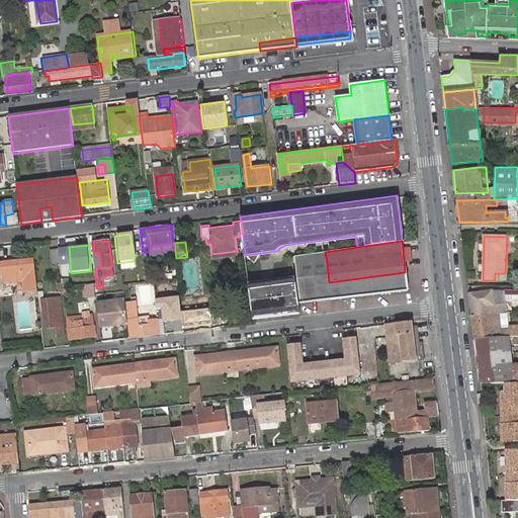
[(69,247),(59,248),(61,262),(61,264),(71,263),(69,247)]
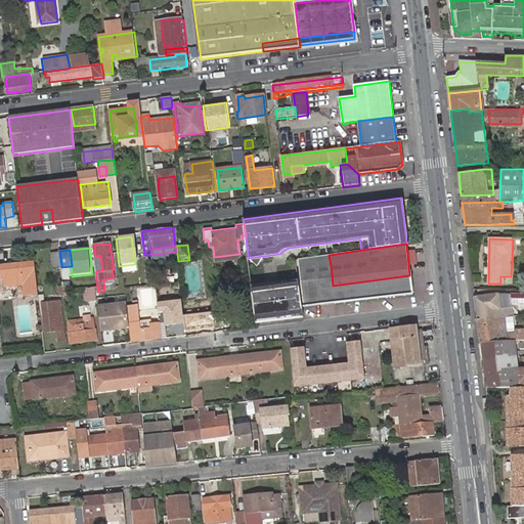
[(61,265),(59,251),(52,253),(53,266),(61,265)]
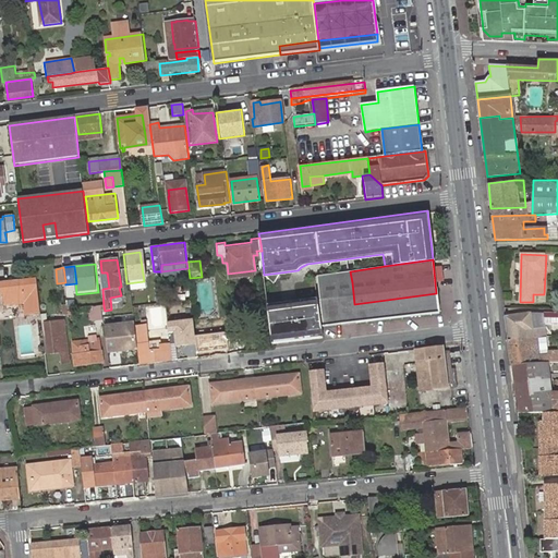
[(438,313),(436,293),(354,304),(352,282),(350,271),(314,276),(316,298),(320,327),(438,313)]
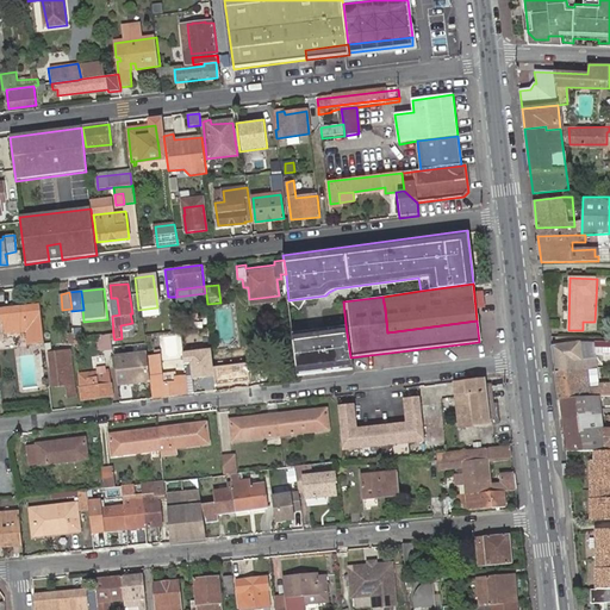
[(5,331),(27,329),(25,304),(0,306),(0,341),(6,341),(5,331)]
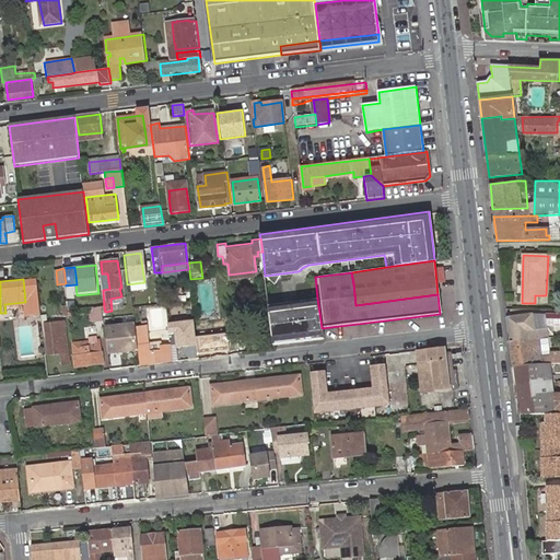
[(535,295),(535,303),(546,304),(546,295),(535,295)]
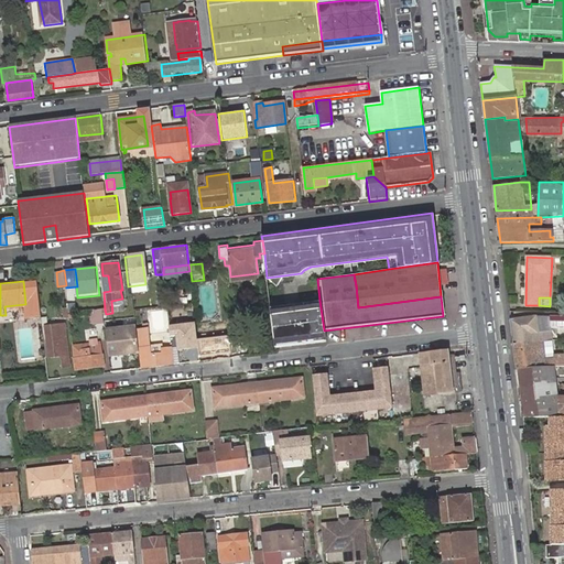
[(320,301),(271,307),(275,347),(325,342),(324,331),(320,301)]
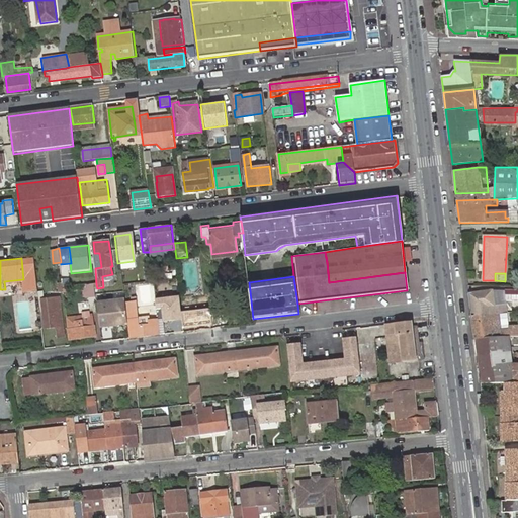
[(42,291),(38,291),(42,328),(55,327),(56,337),(64,336),(60,298),(44,300),(42,291)]
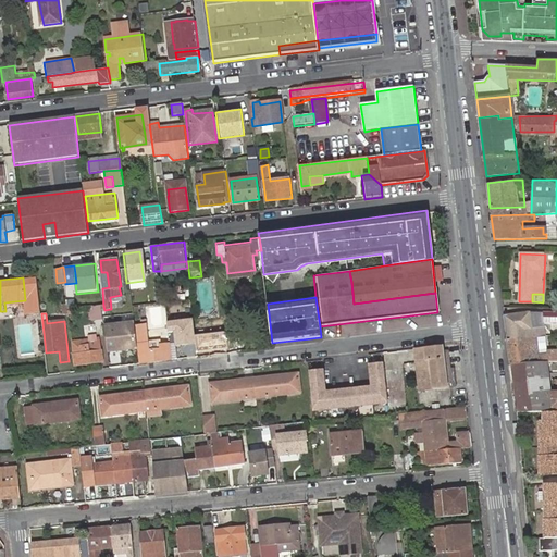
[(556,323),(556,313),(529,313),(504,317),(507,341),(544,337),(543,323),(556,323)]
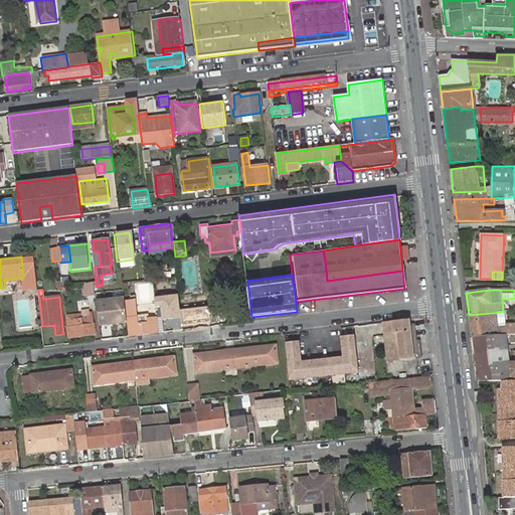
[(178,295),(154,297),(155,307),(162,307),(163,320),(181,318),(180,312),(178,295)]
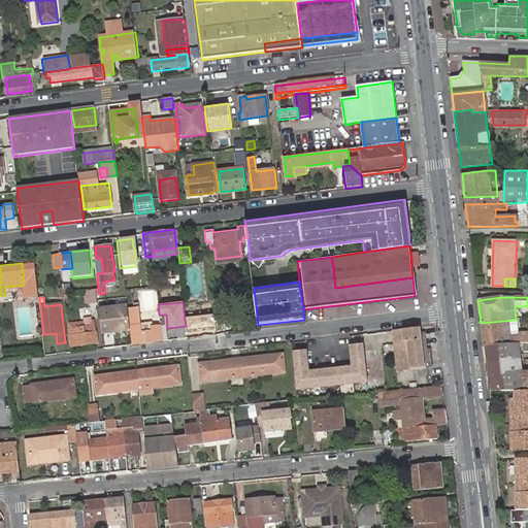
[(100,307),(102,331),(110,330),(110,332),(131,330),(130,326),(129,315),(128,308),(128,303),(100,307)]
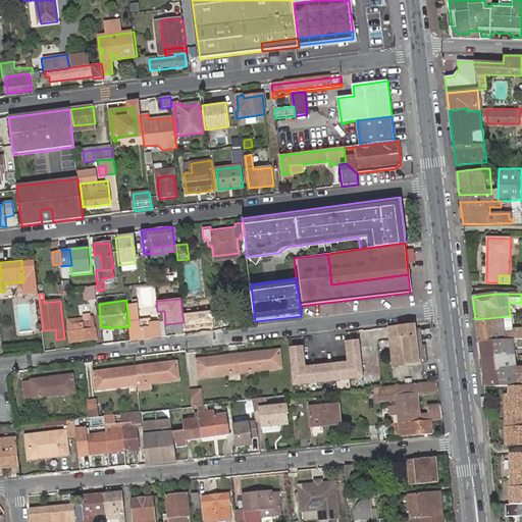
[(137,304),(126,305),(127,311),(128,322),(129,322),(132,341),(160,336),(159,322),(151,322),(151,327),(141,328),(140,324),(139,319),(137,304)]
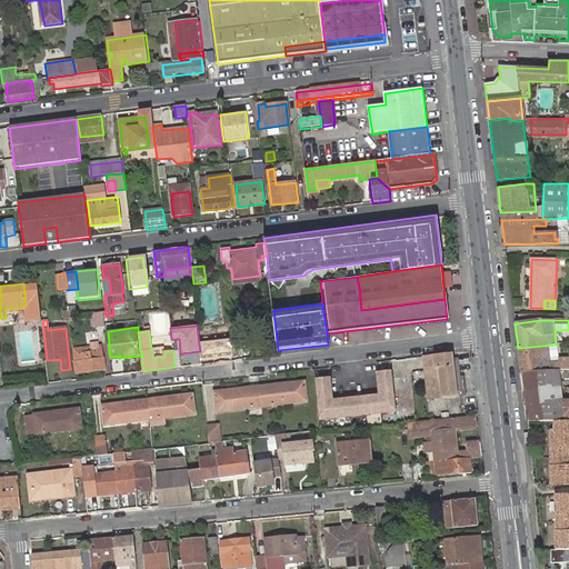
[(231,340),(199,345),(200,351),(201,363),(235,359),(231,340)]
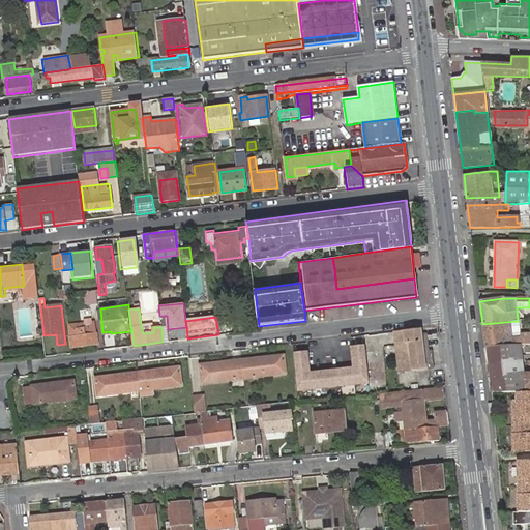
[(482,324),(486,347),(522,347),(529,346),(529,336),(522,337),(520,321),(518,321),(482,324)]
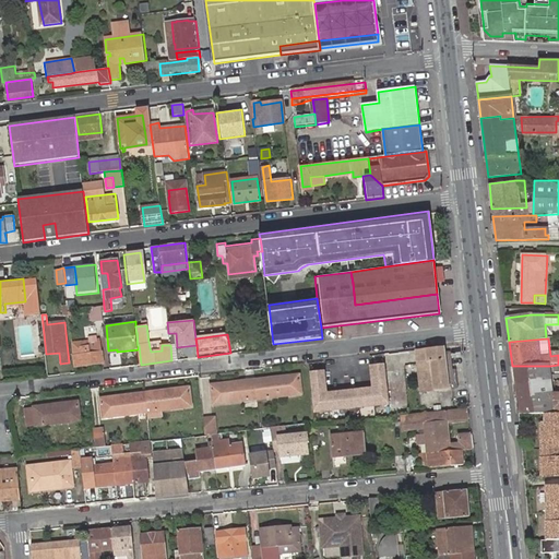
[(73,356),(74,367),(102,364),(99,340),(87,342),(87,346),(80,347),(80,342),(72,343),(73,356)]
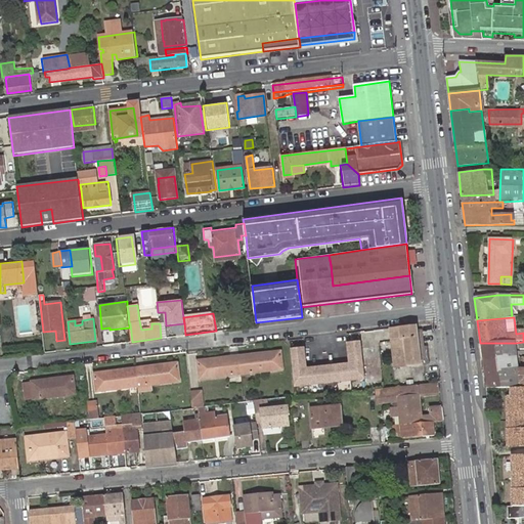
[(151,323),(150,318),(139,320),(140,325),(141,330),(151,329),(151,323)]
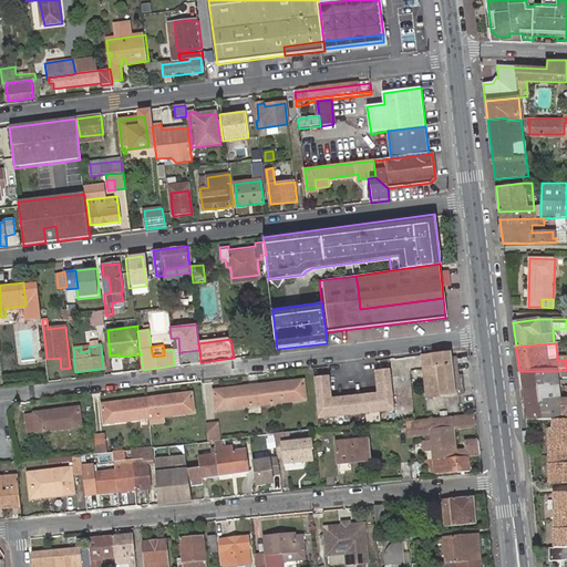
[(451,358),(451,352),(430,354),(424,356),(426,372),(429,397),(461,393),(459,373),(453,374),(451,358)]
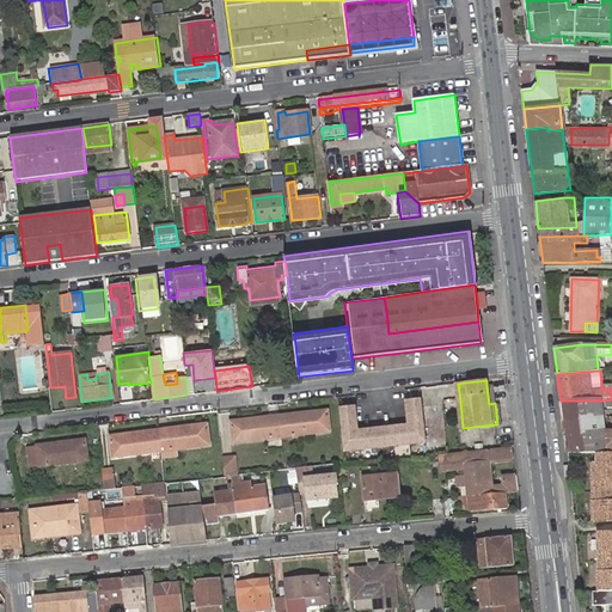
[(354,408),(338,410),(343,452),(424,444),(421,401),(405,402),(408,426),(356,432),(354,408)]
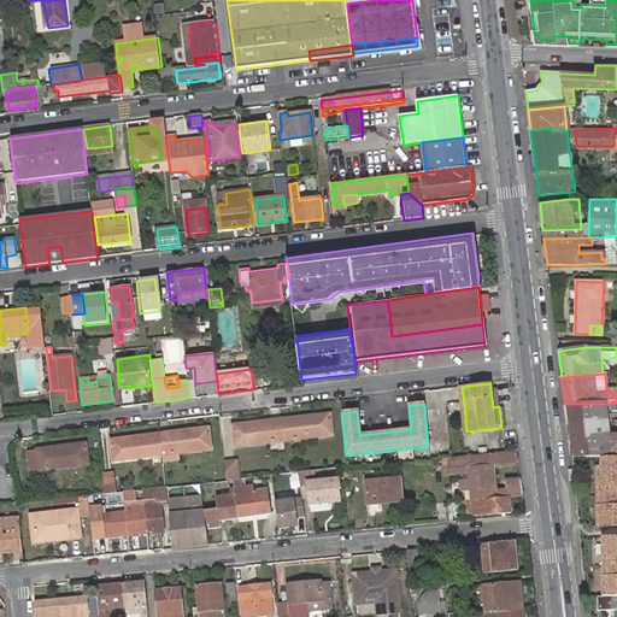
[(609,424),(607,404),(565,404),(568,424),(609,424)]
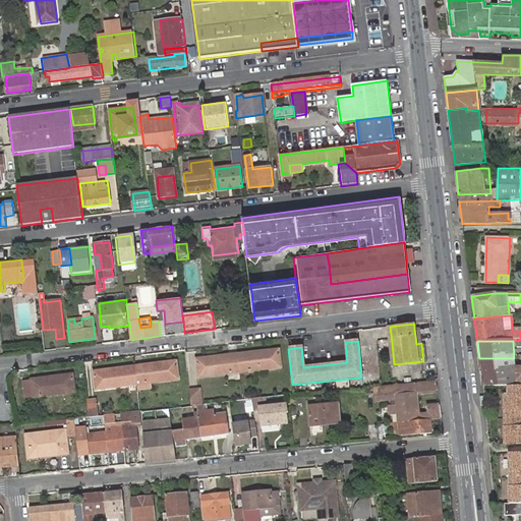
[(278,350),(235,355),(237,373),(279,369),(278,350)]
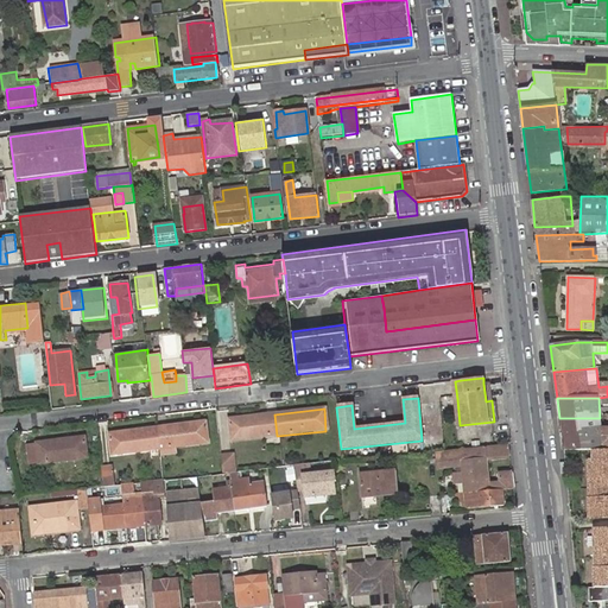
[(277,436),(274,415),(227,420),(229,442),(277,436)]
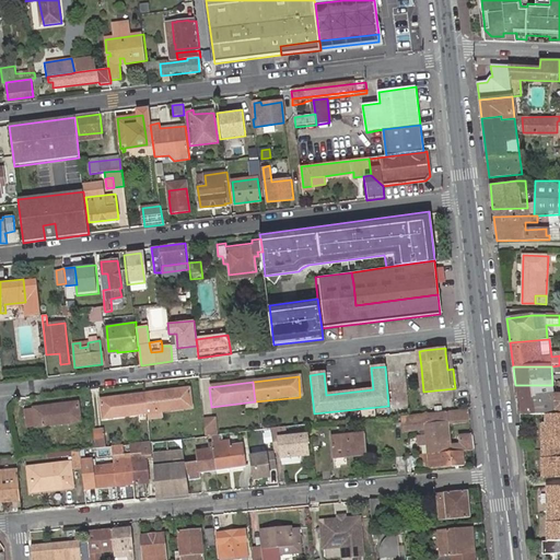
[(515,385),(517,400),(555,400),(553,395),(552,385),(515,385)]
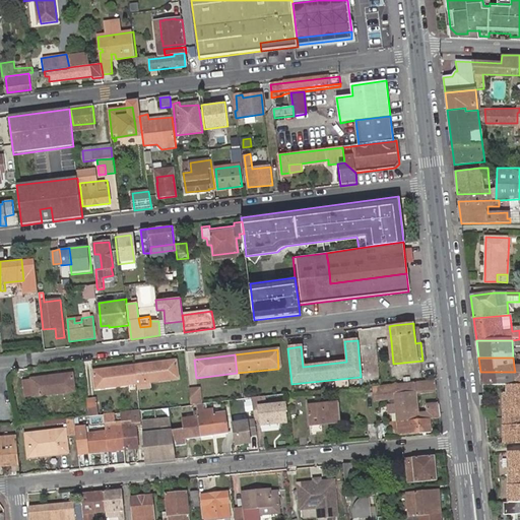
[(175,363),(134,368),(136,386),(138,385),(150,384),(177,381),(175,363)]
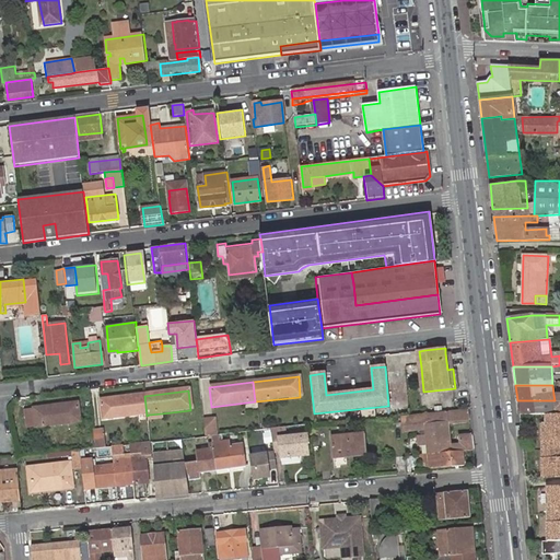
[(147,416),(144,396),(98,400),(102,421),(147,416)]
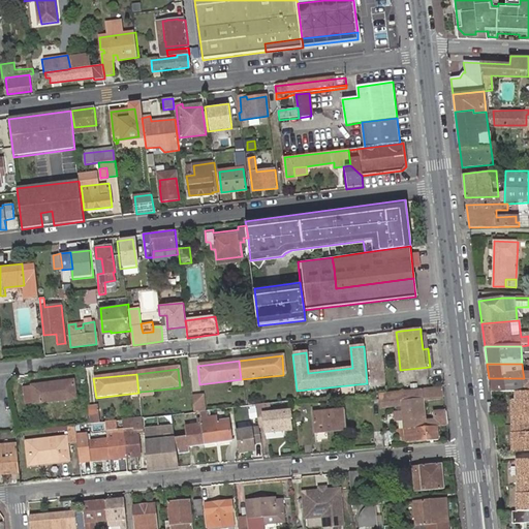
[(489,378),(491,393),(512,393),(525,392),(524,378),(489,378)]
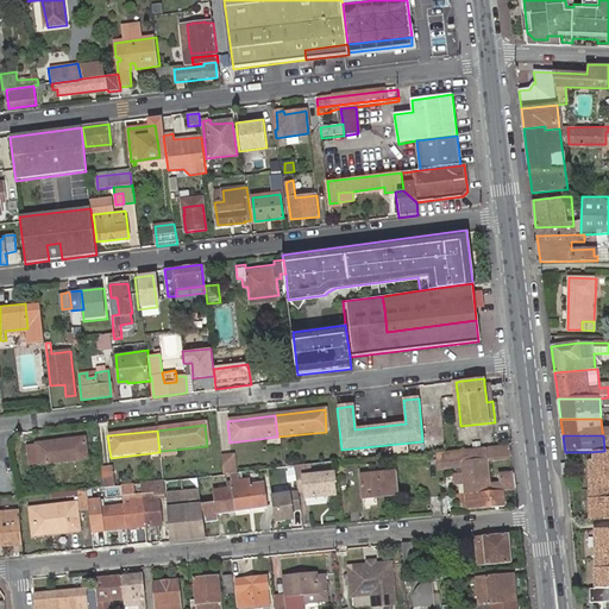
[(82,439),(35,445),(35,446),(24,447),(26,466),(37,465),(37,466),(86,462),(82,439)]
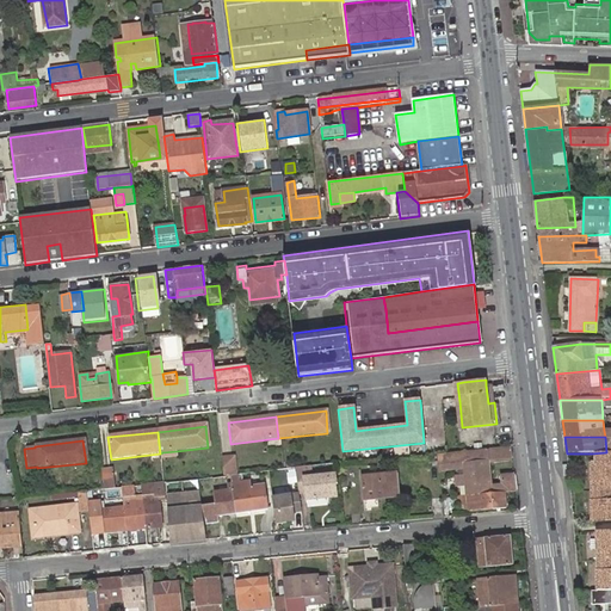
[(513,457),(512,445),(488,448),(489,460),(513,457)]
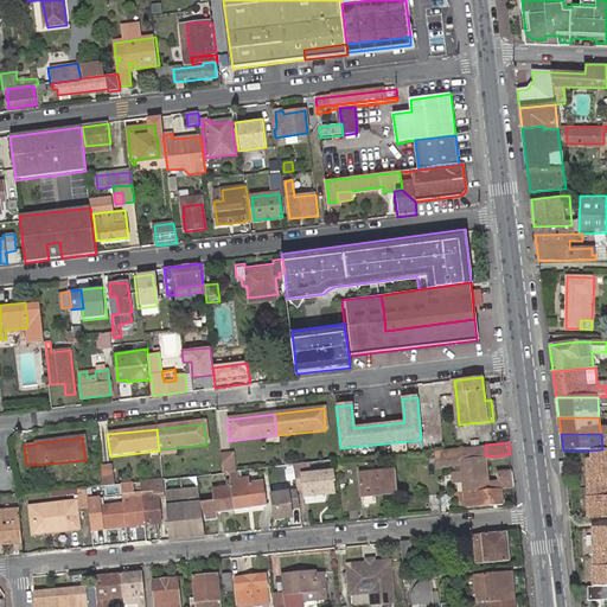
[(490,489),(513,486),(511,470),(499,471),(499,480),(489,481),(486,457),(485,445),(481,446),(459,448),(460,462),(461,471),(453,472),(454,481),(462,480),(464,491),(464,490),(490,489)]
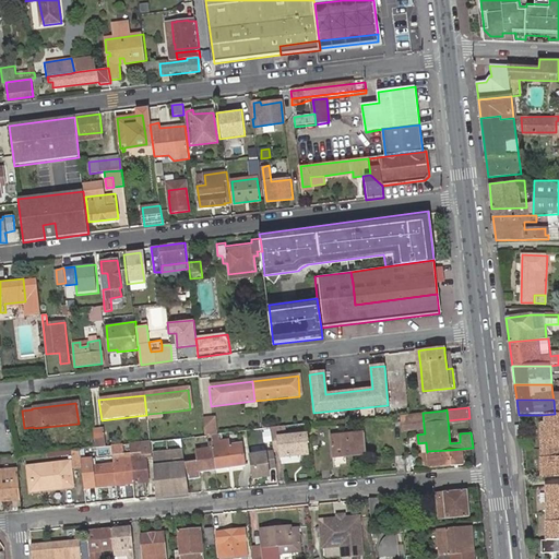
[(424,426),(423,413),(402,415),(403,428),(424,426)]
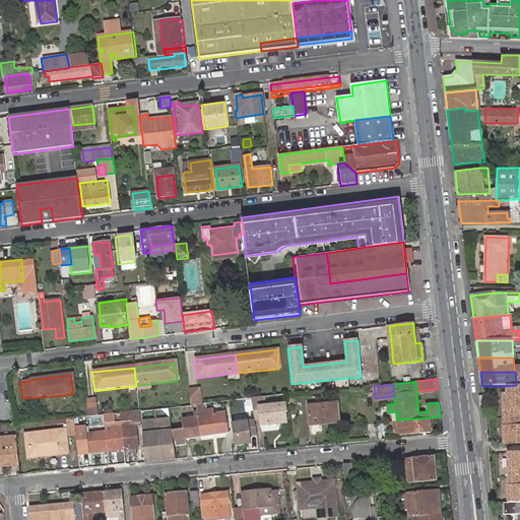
[(519,385),(516,385),(504,386),(505,407),(508,407),(508,415),(508,425),(505,425),(505,442),(511,442),(519,442),(519,424),(519,406),(519,385)]
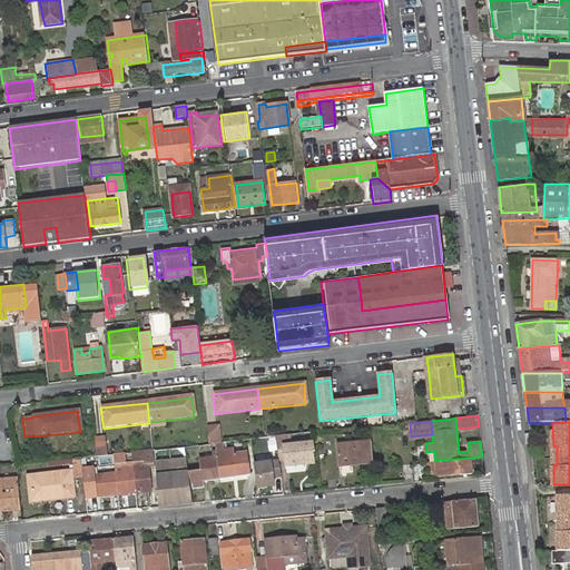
[(314,445),(314,443),(282,446),(282,444),(282,442),(283,442),(285,441),(284,435),(277,436),(278,449),(278,450),(282,450),(284,465),(314,463),(312,452),(315,451),(314,445)]
